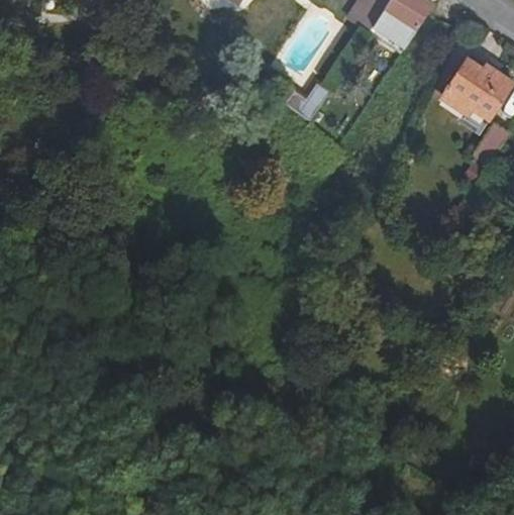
[(370,31),(385,8),(390,0),(358,0),(347,16),(370,31)]
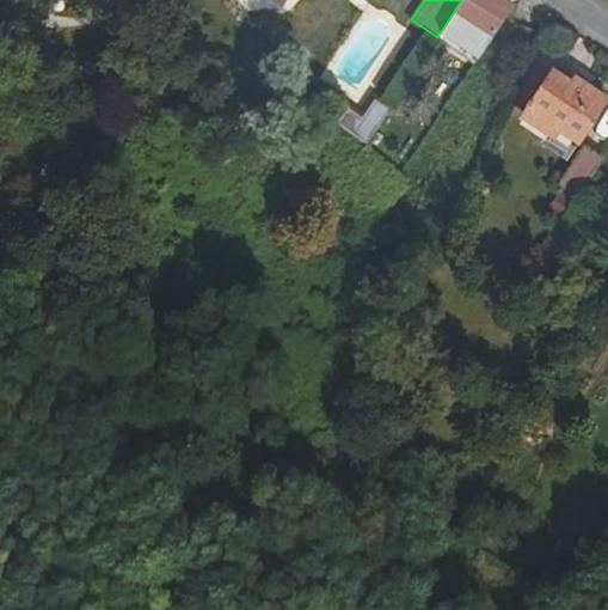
[(486,41),(513,4),(505,0),(461,0),(455,10),(471,18),(465,28),(486,41)]
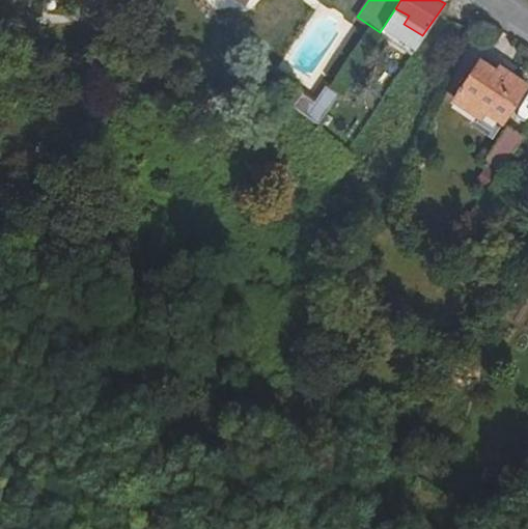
[(527,86),(527,82),(499,64),(495,70),(480,59),(455,99),(482,116),(487,109),(506,121),(527,86)]
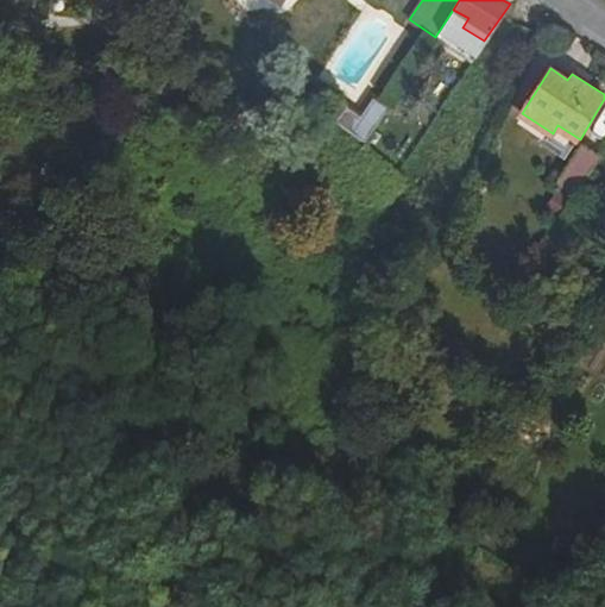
[(366,106),(380,117),(388,107),(372,98),(366,106)]
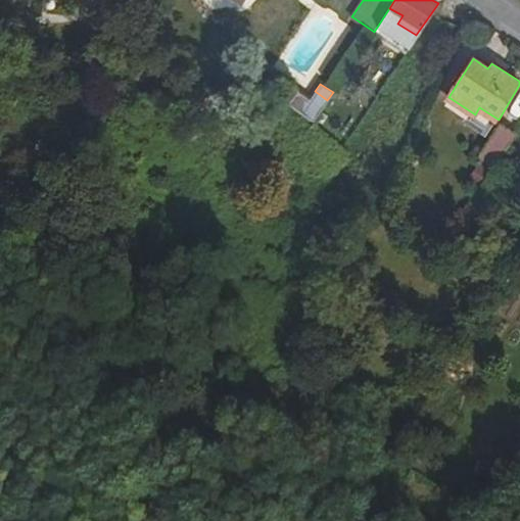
[(293,105),(313,122),(327,100),(315,91),(309,98),(299,93),(293,105)]
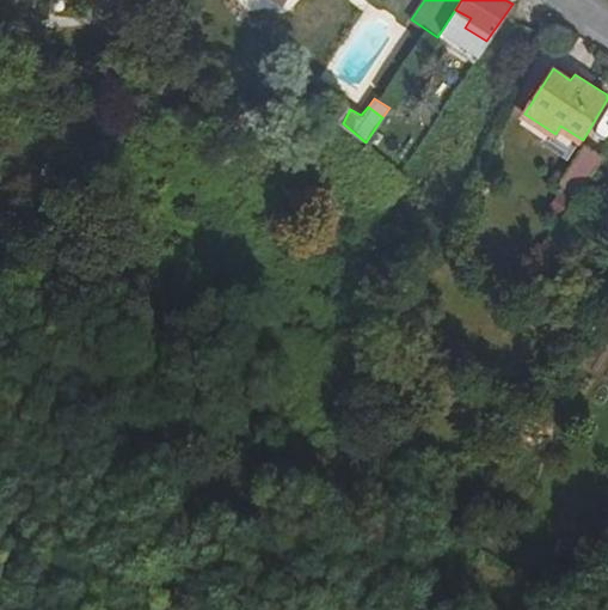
[(565,187),(590,148),(584,144),(558,181),(565,187)]
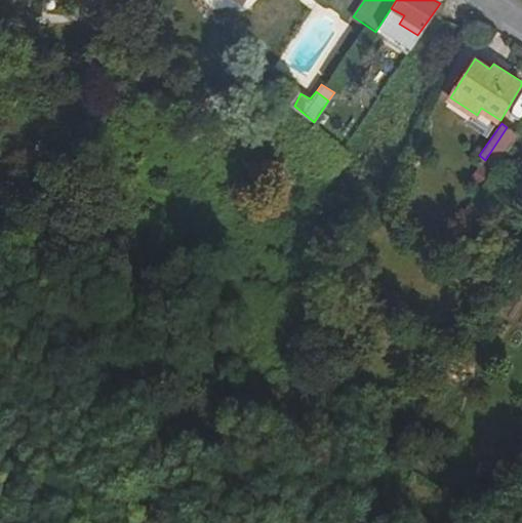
[(495,167),(517,134),(507,127),(485,160),(495,167)]
